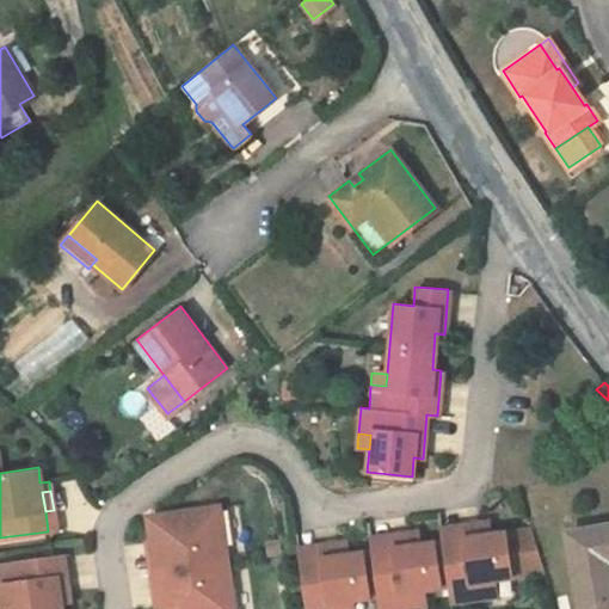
[(232,608),(217,505),(147,515),(151,540),(158,539),(166,603),(160,604),(160,608),(232,608)]
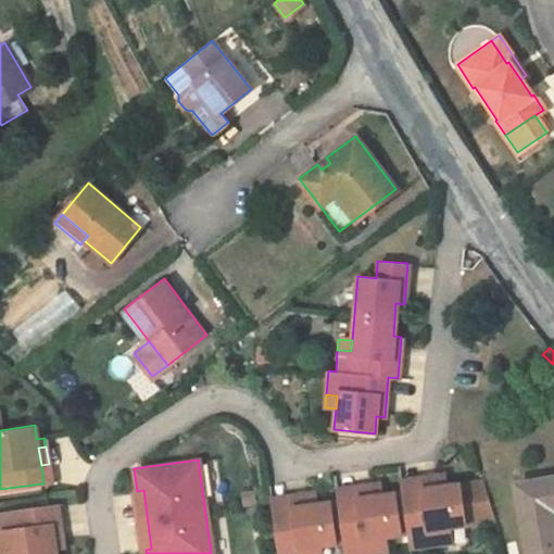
[(417,477),(419,489),(401,491),(406,532),(408,546),(435,543),(432,528),(451,525),(465,524),(460,482),(445,485),(444,473),(417,477)]
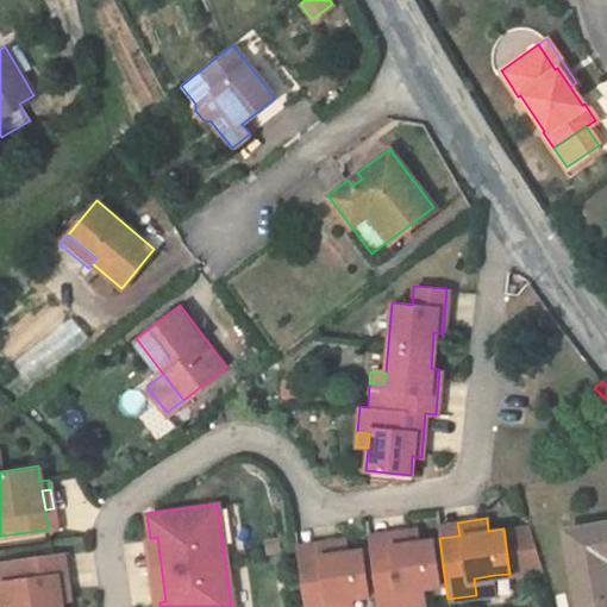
[(606,521),(565,530),(579,606),(606,606),(606,567),(606,558),(606,521)]
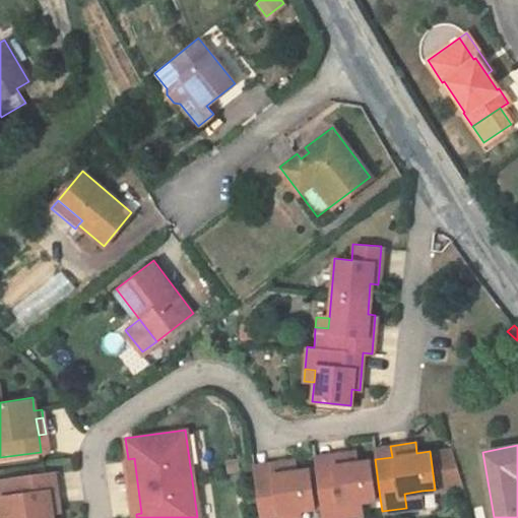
[(390,446),(374,449),(375,459),(392,457),(390,446)]
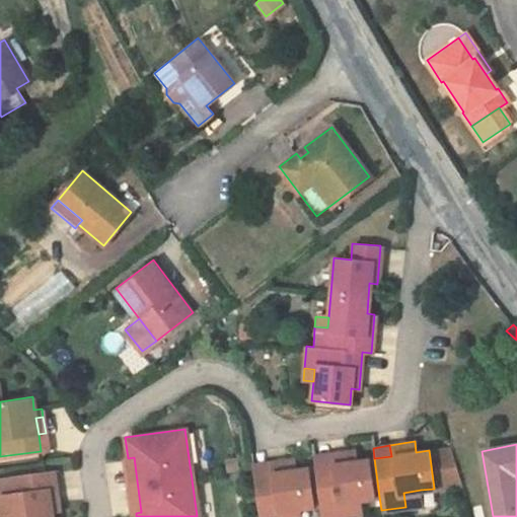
[(460,485),(450,448),(429,450),(434,489),(460,485)]
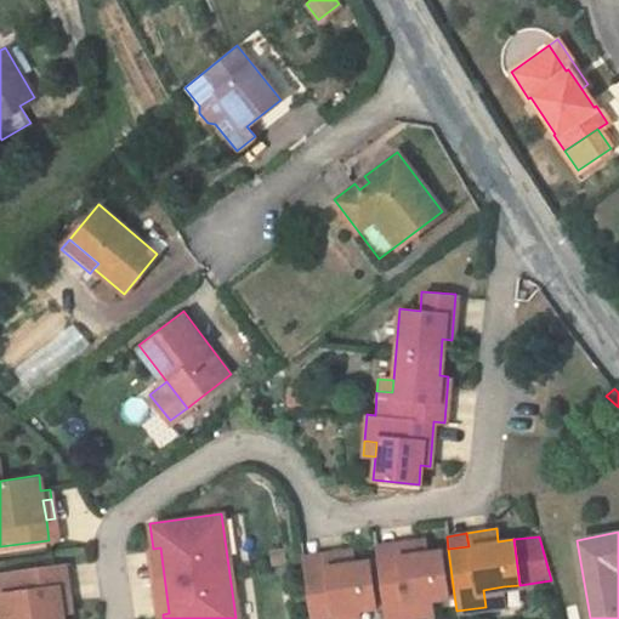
[(395,543),(396,556),(376,560),(382,605),(384,618),(398,618),(414,617),(412,600),(430,597),(448,595),(442,550),(426,552),(425,539),(395,543)]
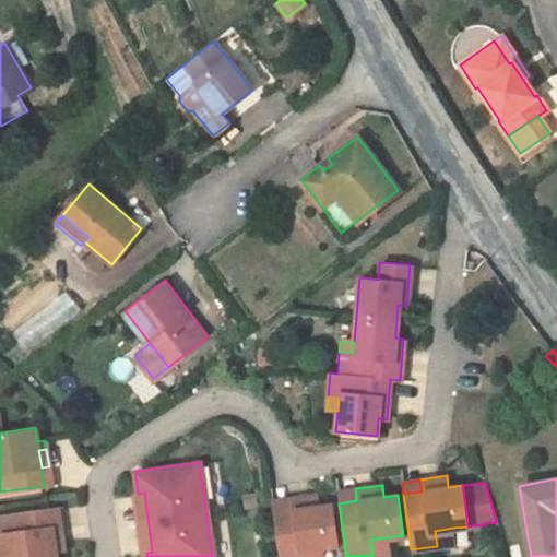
[(355,488),(336,492),(339,504),(356,500),(355,488)]
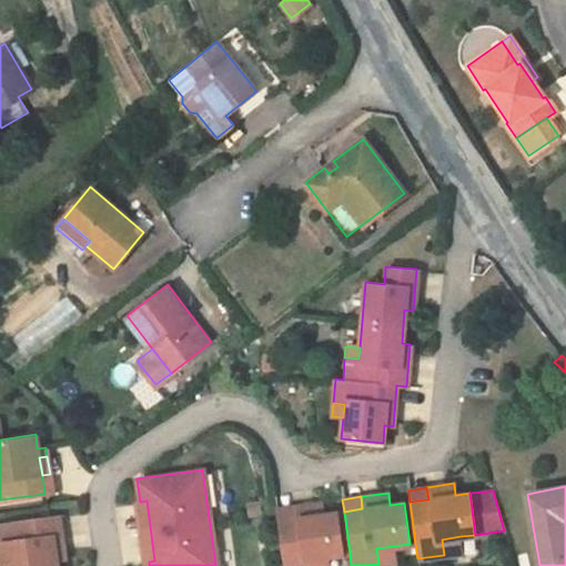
[(147,501),(140,502),(149,562),(154,561),(147,501)]
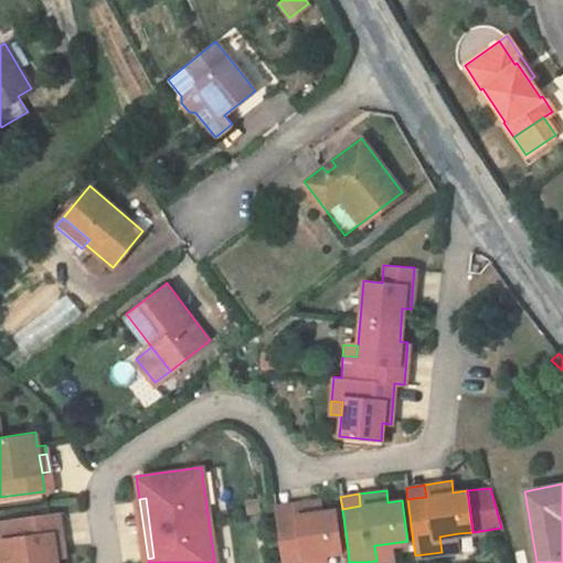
[(295,514),(276,517),(282,562),(308,562),(308,555),(325,553),(341,551),(336,509),(322,511),(320,499),(293,503),(295,514)]
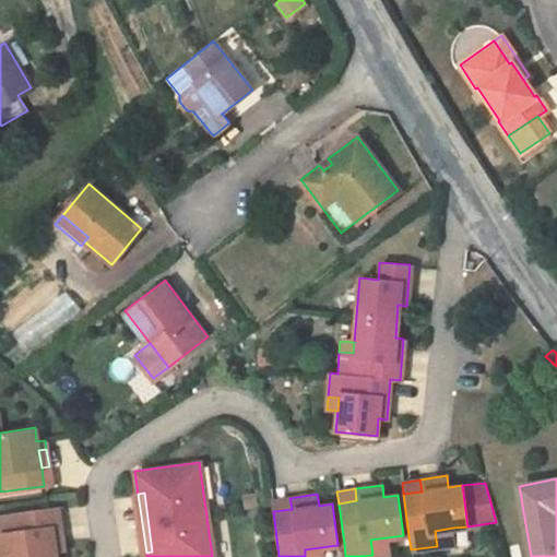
[(403,494),(398,495),(403,535),(409,535),(403,494)]
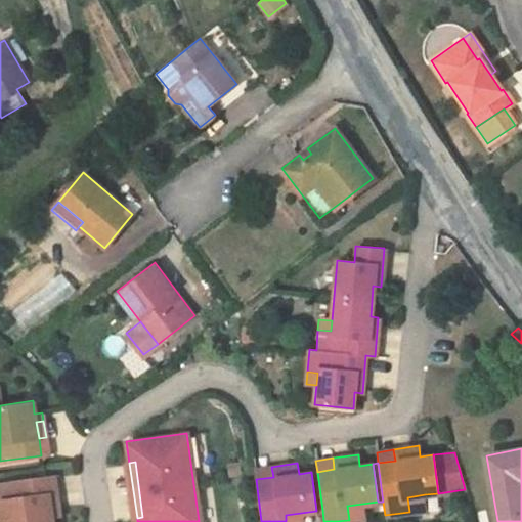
[(273,477),(271,467),(255,469),(256,479),(273,477)]
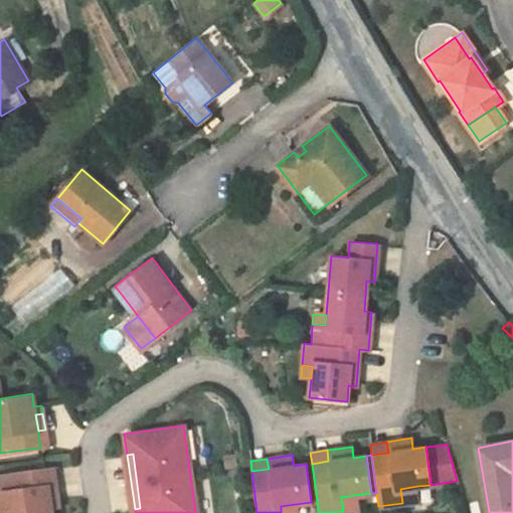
[(312,464),(306,464),(311,502),(317,501),(312,464)]
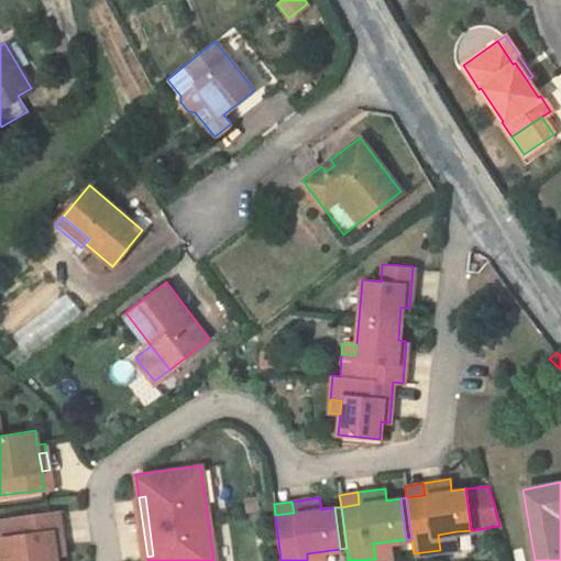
[(57,508),(48,510),(52,528),(59,527),(57,508)]
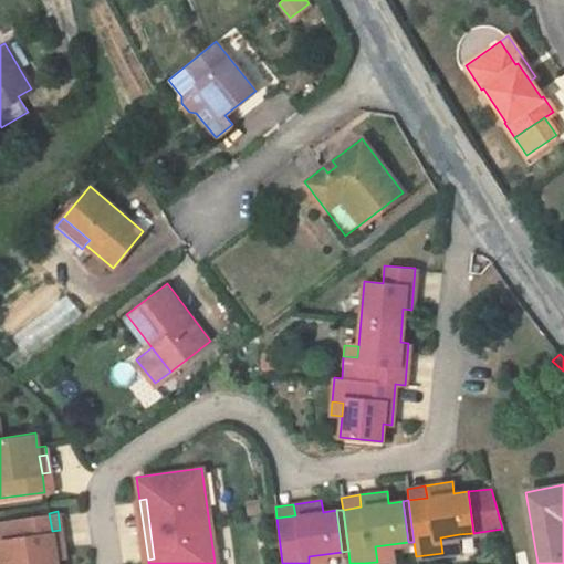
[(52,531),(49,513),(0,521),(0,546),(2,545),(4,560),(4,563),(58,563),(56,557),(65,556),(60,530),(52,531)]
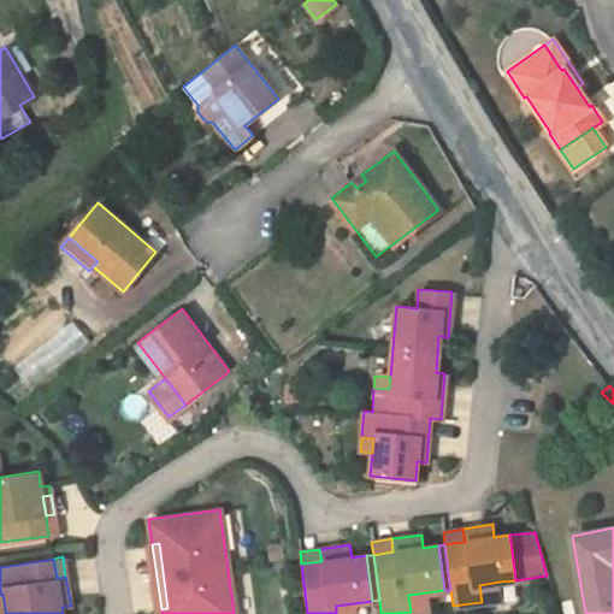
[(500,582),(479,585),(482,602),(502,598),(500,582)]
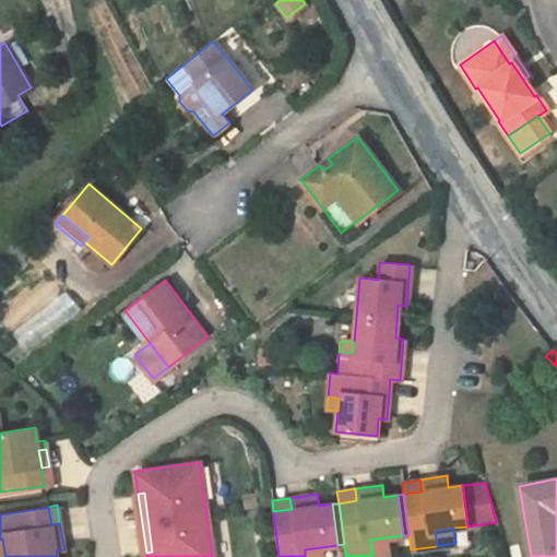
[(387,537),(370,540),(372,555),(389,553),(387,537)]
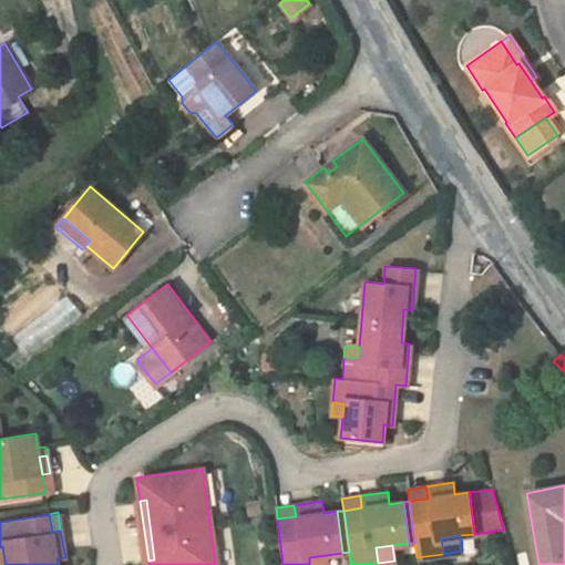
[(309,557),(309,564),(327,564),(326,555),(309,557)]
